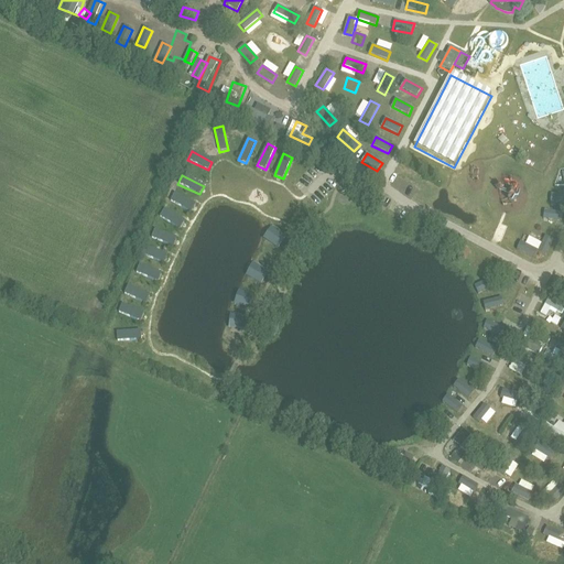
[(195,204),(175,193),(171,201),(192,212),(195,204)]
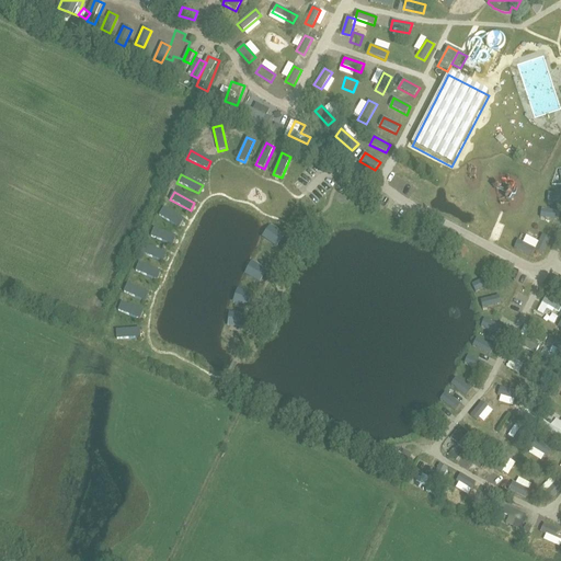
[(560,193),(549,192),(548,201),(560,202),(560,193)]
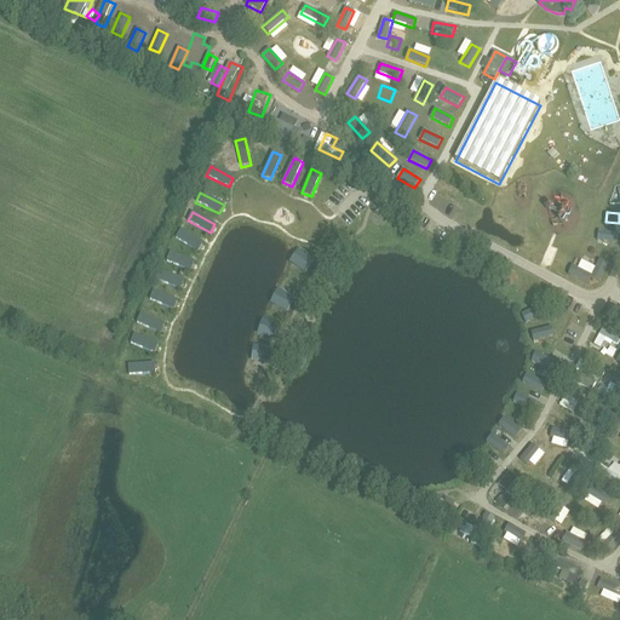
[(204,242),(181,230),(176,240),(199,252),(204,242)]
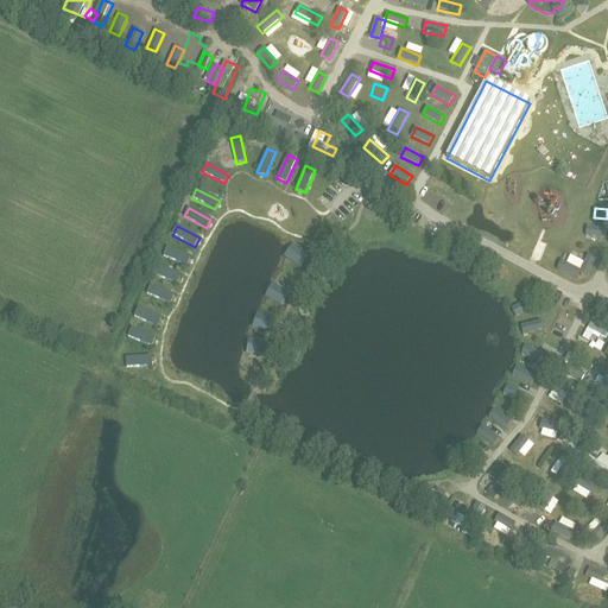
[(607,228),(587,226),(586,235),(606,238),(607,228)]
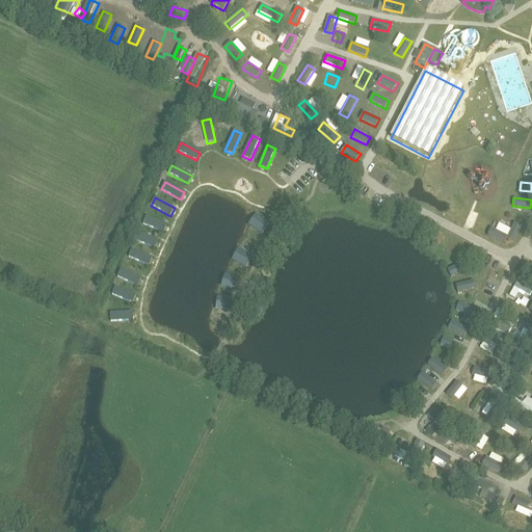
[(270,223),(257,214),(248,225),(262,235),(270,223)]
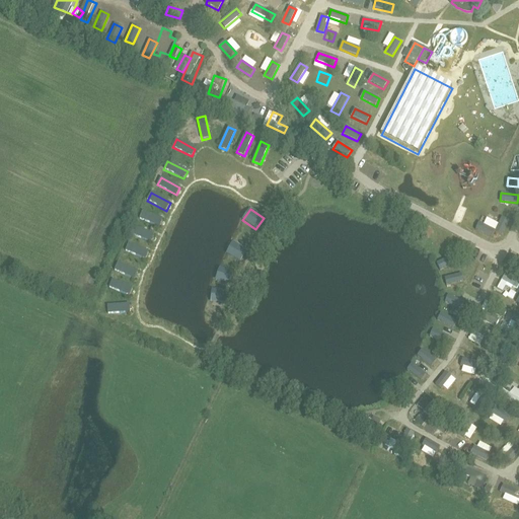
[(162,219),(142,211),(139,218),(159,226),(162,219)]
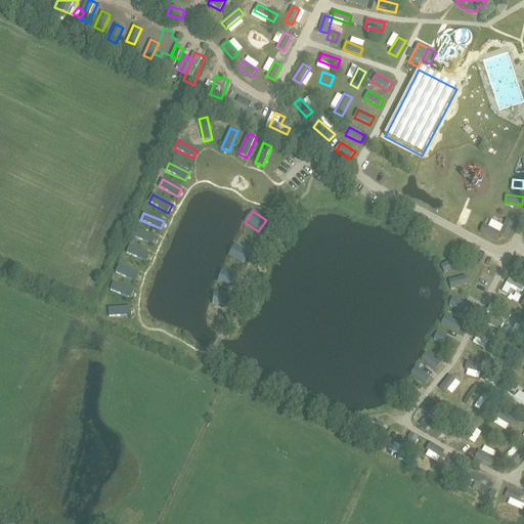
[(508,235),(514,222),(507,218),(500,232),(508,235)]
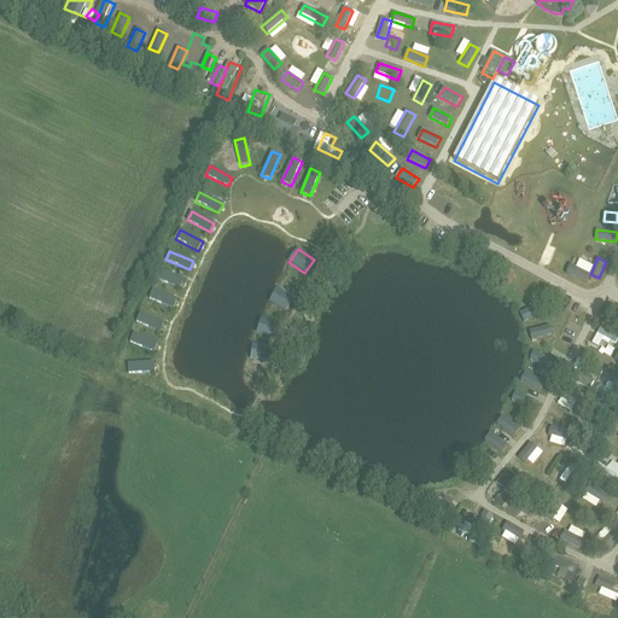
[(345,280),(349,266),(331,262),(327,277),(345,280)]
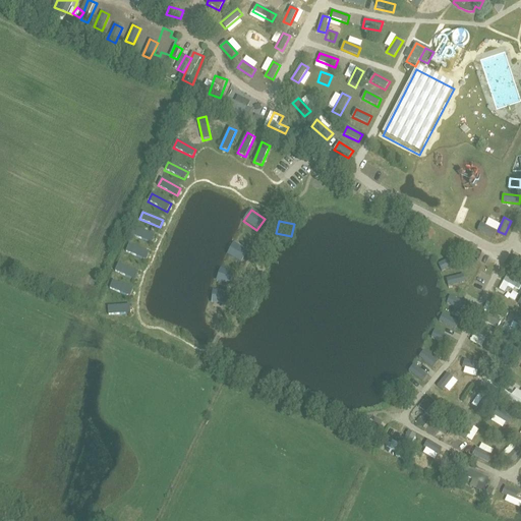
[(498,230),(481,223),(478,230),(494,237),(498,230)]
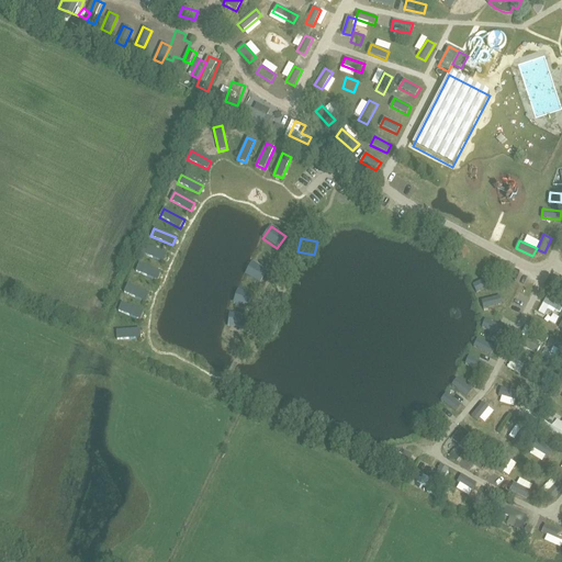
[(168,255),(144,245),(141,254),(165,263),(168,255)]
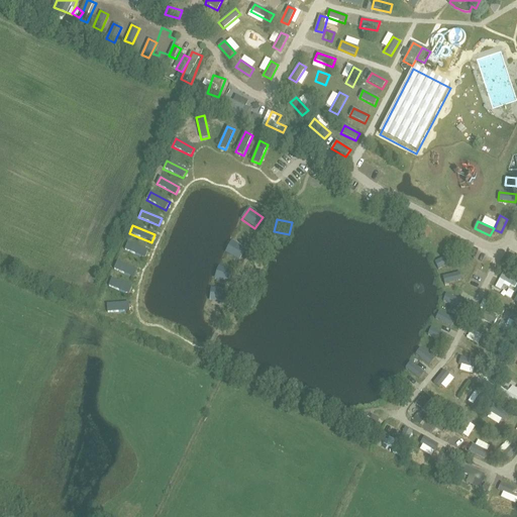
[(434,240),(440,245),(448,237),(442,231),(434,240)]
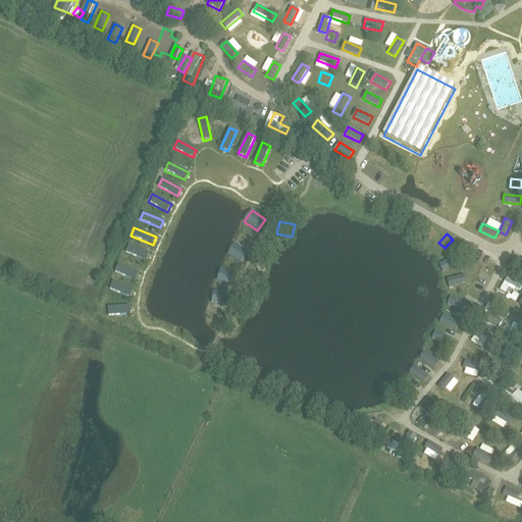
[(249,252),(233,244),(227,256),(242,263),(249,252)]
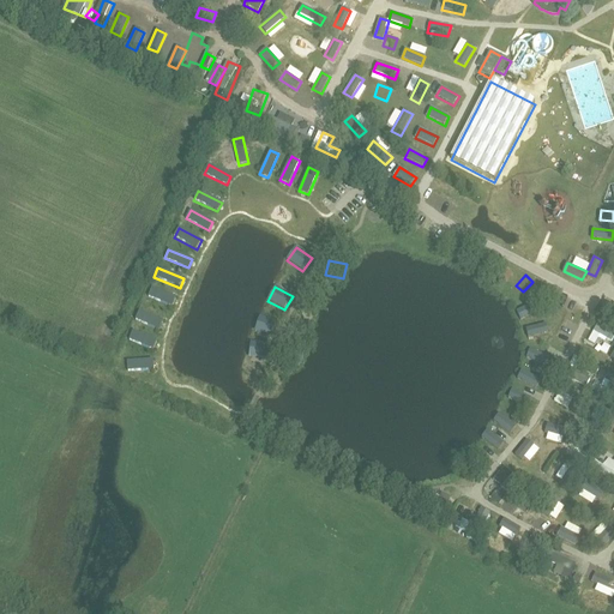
[(176,298),(152,288),(148,298),(173,307),(176,298)]
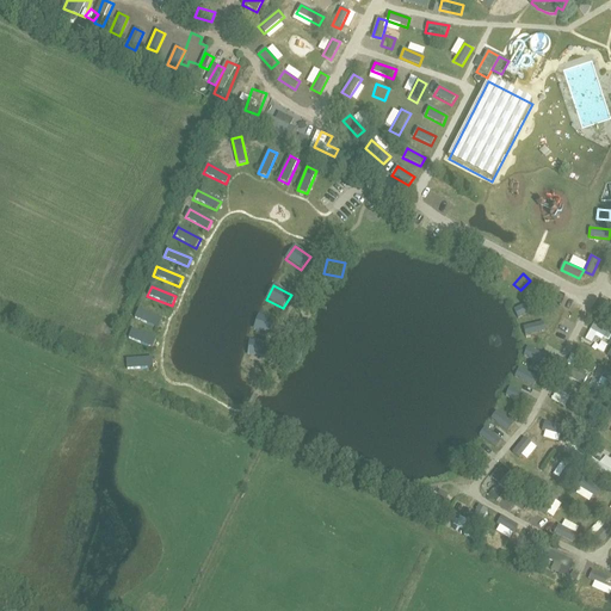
[(320,291),(301,291),(301,306),(320,306),(320,291)]
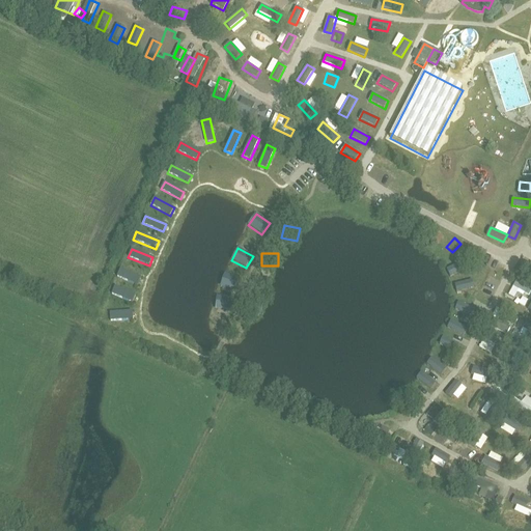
[(463,261),(446,270),(450,277),(467,269),(463,261)]
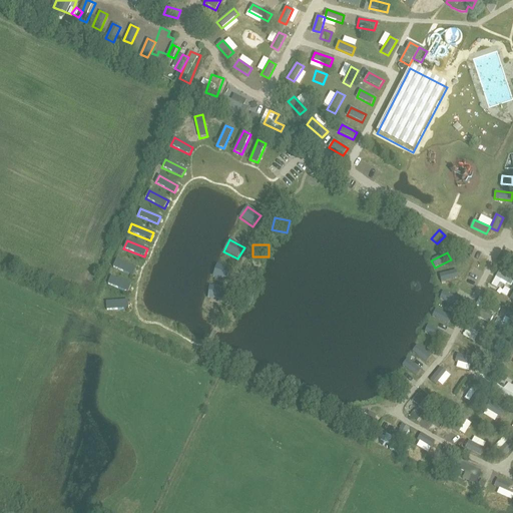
[(512,258),(508,255),(504,263),(512,268),(512,258)]
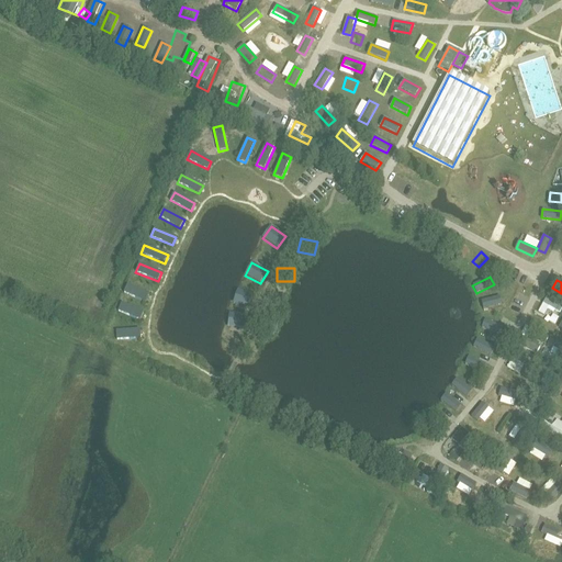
[(149,294),(127,284),(124,293),(146,302),(149,294)]
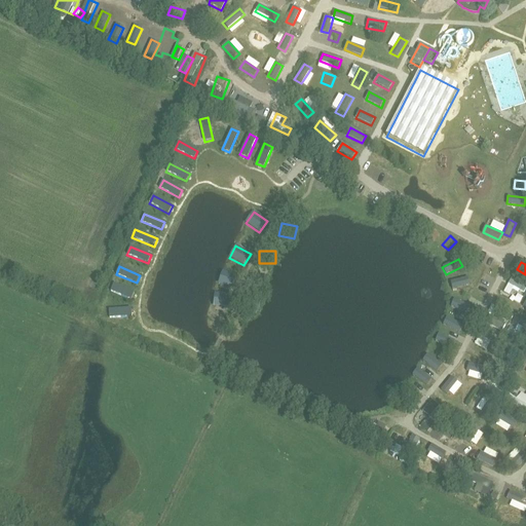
[(234,290),(238,276),(223,270),(218,284),(234,290)]
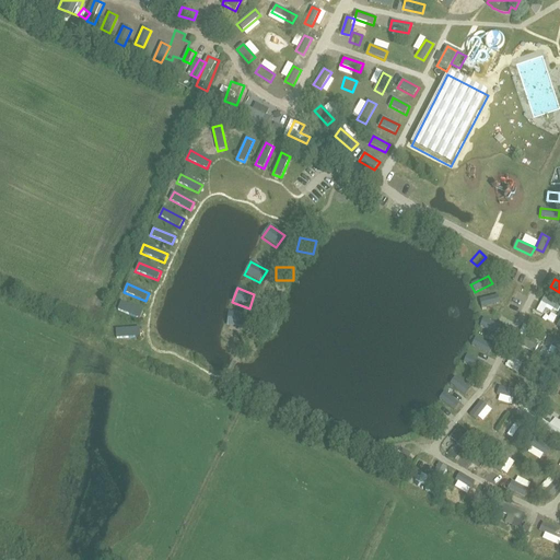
[(284,294),(267,293),(266,307),(283,308),(284,294)]
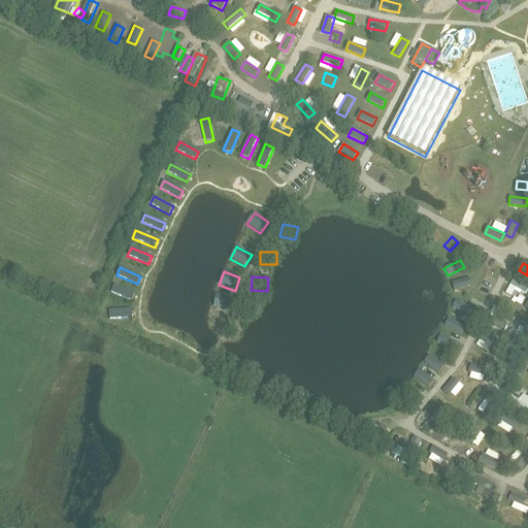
[(469,278),(452,284),(454,292),(471,287),(469,278)]
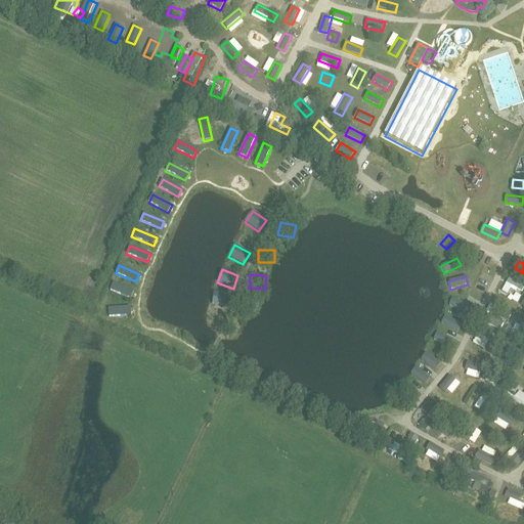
[(134,292),(114,282),(111,290),(131,299),(134,292)]
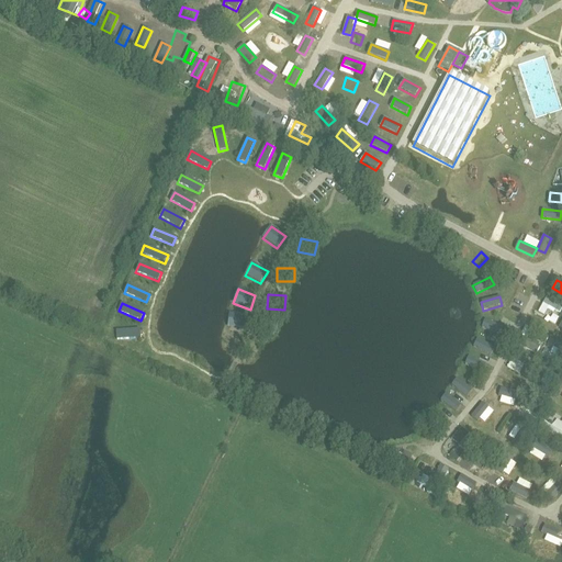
[(547,315),(552,307),(546,304),(541,312),(547,315)]
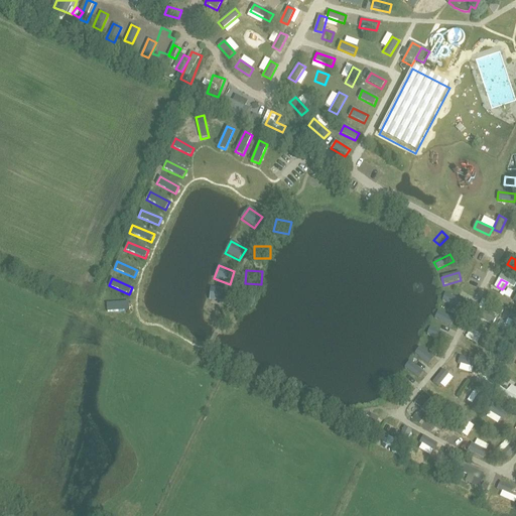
[(502,292),(514,296),(515,290),(515,284),(507,281),(502,292)]
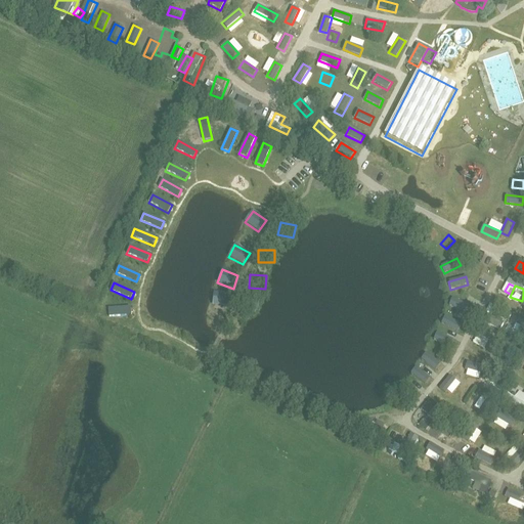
[(230,294),(214,292),(213,306),(229,307),(230,294)]
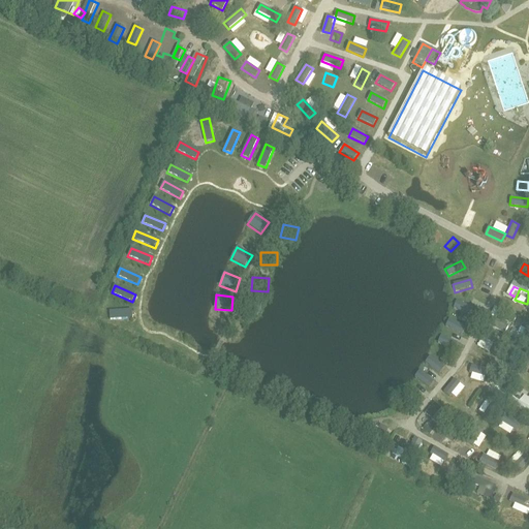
[(262,302),(246,299),(244,313),(260,315),(262,302)]
